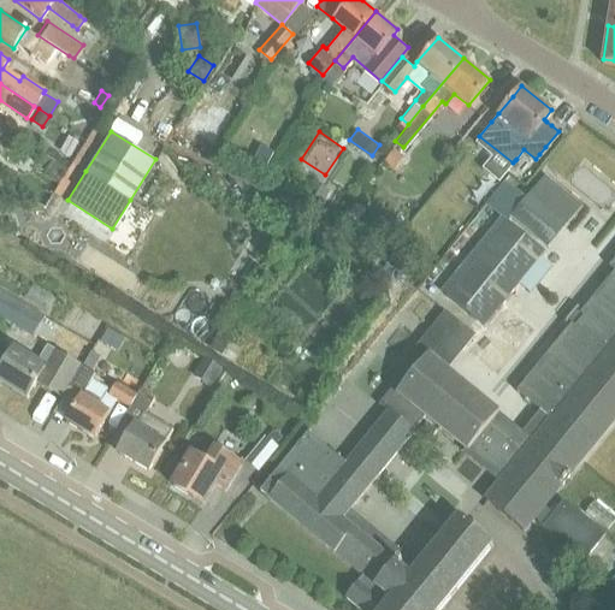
[(261,142),(254,154),(266,161),(273,149),(261,142)]
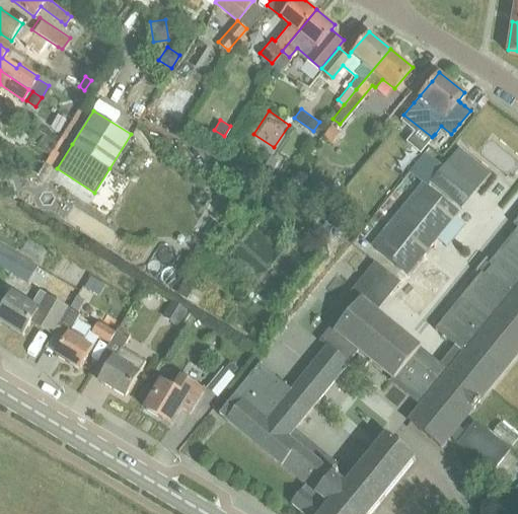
[(330,122),(322,133),(333,140),(340,129),(330,122)]
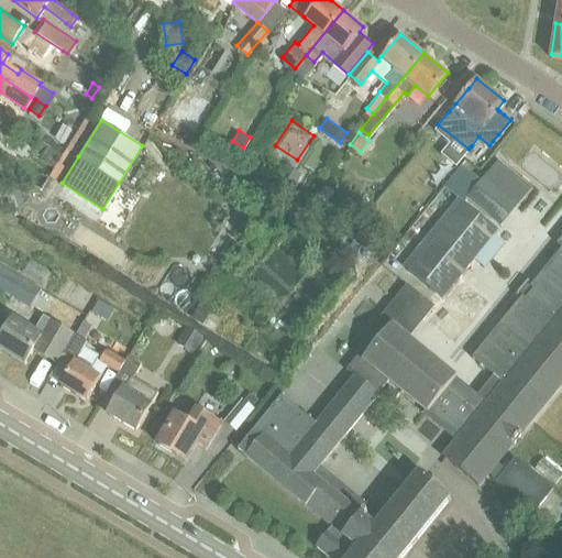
[(47,144),(40,156),(54,165),(62,153),(47,144)]
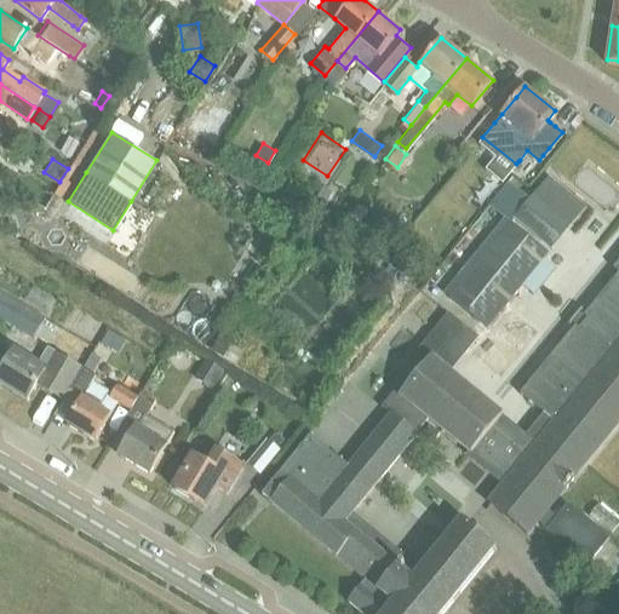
[(509,179),(489,202),(510,219),(514,216),(551,246),(568,224),(585,204),(548,173),(529,195),(509,179)]
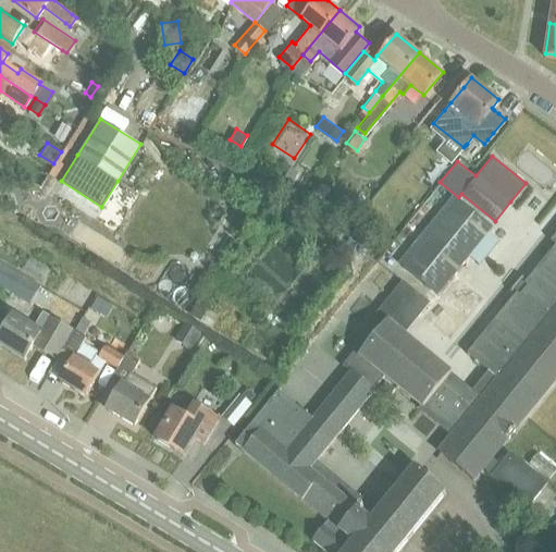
[(291,166),(284,176),(293,181),(299,171),(291,166)]
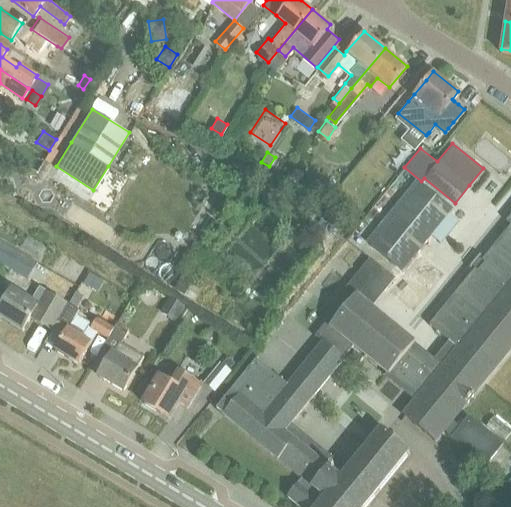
[(402,269),(452,206),(421,181),(414,189),(370,243),(402,269)]
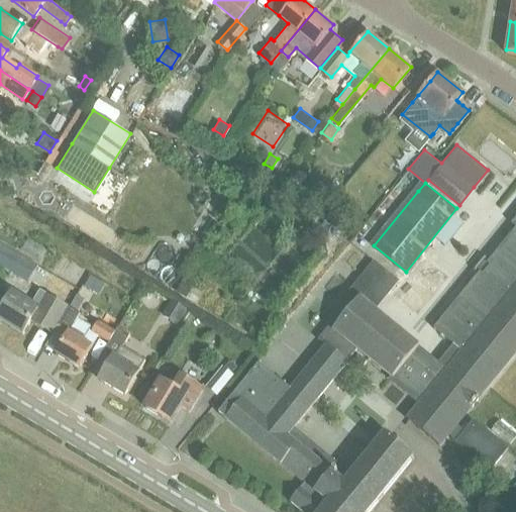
[(329,322),(318,336),(325,342),(326,341),(346,357),(356,345),(391,374),(389,377),(420,402),(407,417),(409,418),(417,424),(417,425),(419,426),(427,432),(427,433),(428,434),(429,434),(437,440),(436,441),(438,442),(447,431),(452,435),(451,436),(490,467),(506,445),(473,419),(465,429),(455,422),(465,411),(515,347),(515,213),(511,220),(515,224),(505,236),(504,237),(504,238),(499,244),(498,245),(487,260),(490,262),(482,272),(479,269),(461,290),(456,296),(455,297),(455,298),(450,304),(449,304),(448,305),(449,306),(443,312),(442,313),(433,325),(451,340),(436,360),(374,308),(399,278),(373,258),(343,294),(353,303),(351,305),(350,305),(348,307),(349,308),(343,315),(341,317),(335,324),(334,325),(329,322)]
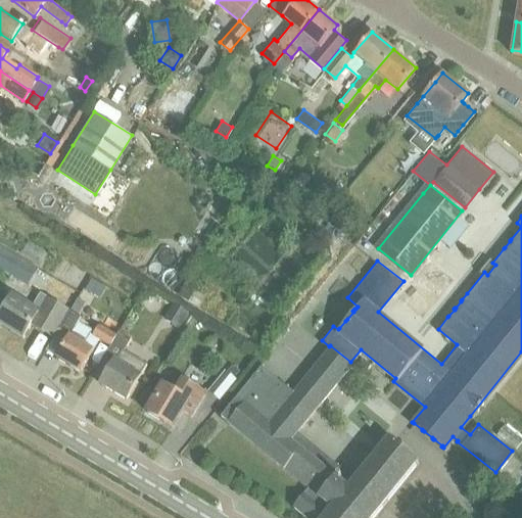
[(0,268),(3,270),(14,251),(0,243),(0,268)]
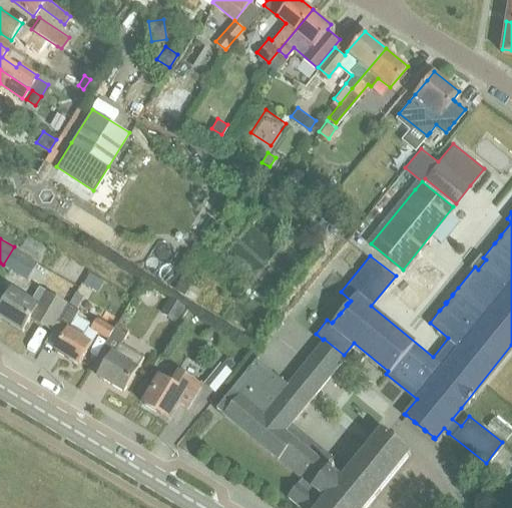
[(11,263),(30,274),(39,258),(20,246),(11,263)]
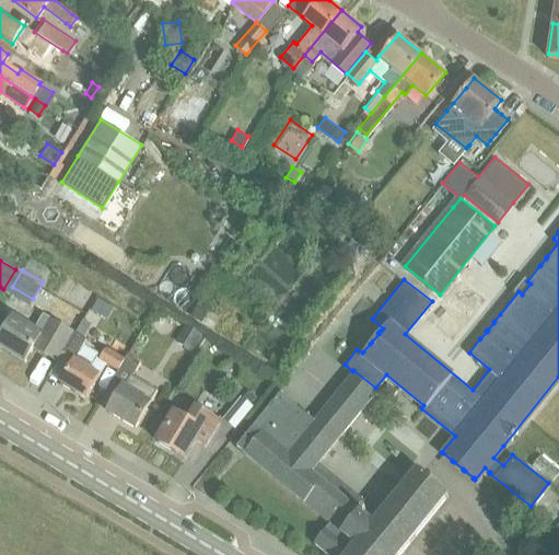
[(197,303),(190,314),(200,321),(208,310),(197,303)]
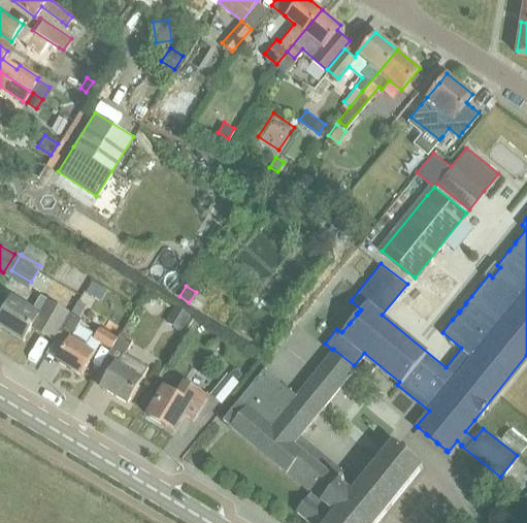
[(67,316),(70,312),(40,294),(32,308),(11,297),(0,316),(0,325),(22,338),(31,323),(54,337),(56,334),(67,316)]
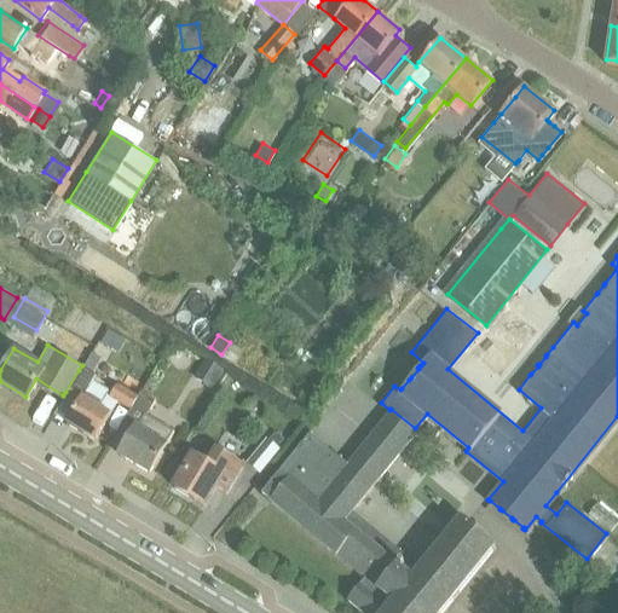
[(91,351),(82,364),(92,370),(100,357),(91,351)]
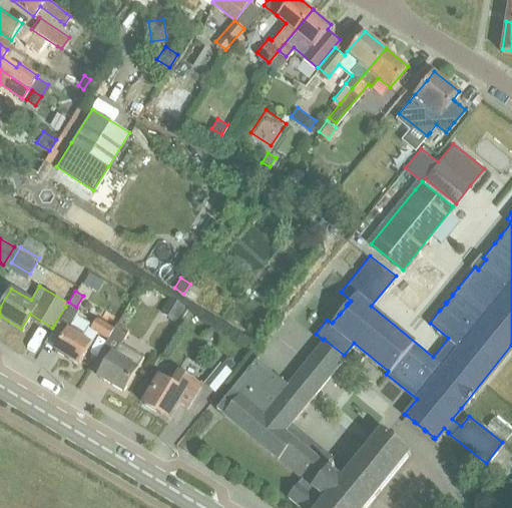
[(169,293),(159,310),(175,319),(185,303),(169,293)]
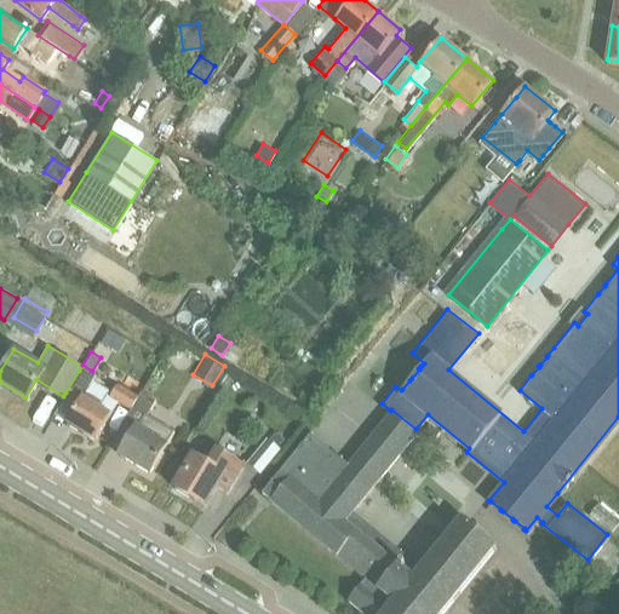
[(79,371),(66,392),(78,399),(66,419),(95,437),(118,400),(109,395),(104,391),(97,403),(82,394),(95,373),(82,366),(79,371)]
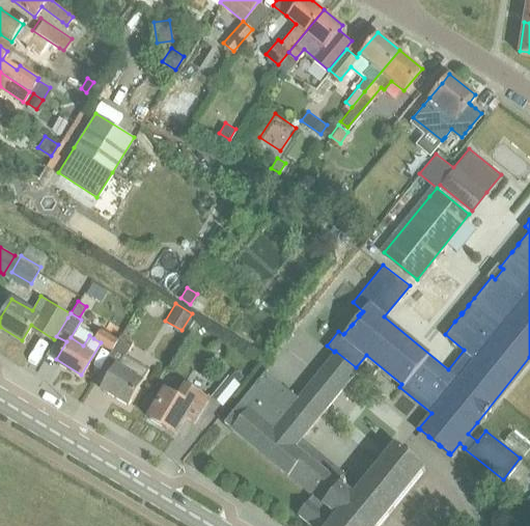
[(118,338),(101,327),(93,338),(101,342),(112,349),(118,338)]
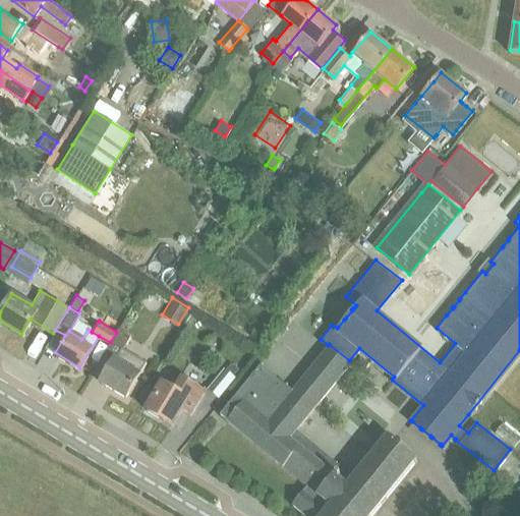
[(118,329),(116,332),(110,342),(104,351),(114,357),(101,380),(125,394),(146,360),(122,346),(129,335),(118,329)]
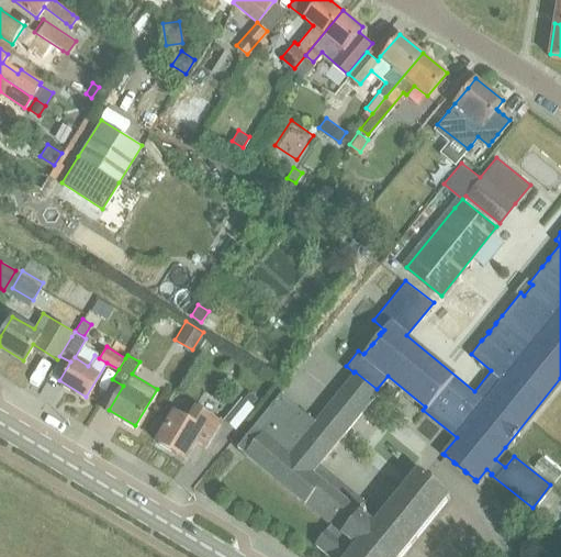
[(279,393),(236,446),(237,446),(238,446),(245,452),(245,453),(304,501),(331,522),(314,542),(333,556),(397,556),(410,543),(446,498),(449,494),(418,469),(382,513),(318,461),(377,390),(377,389),(355,371),(354,372),(324,409),(315,420),(309,414),(310,413),(309,412),(307,413),(282,392),(283,391),(282,390),(279,393)]
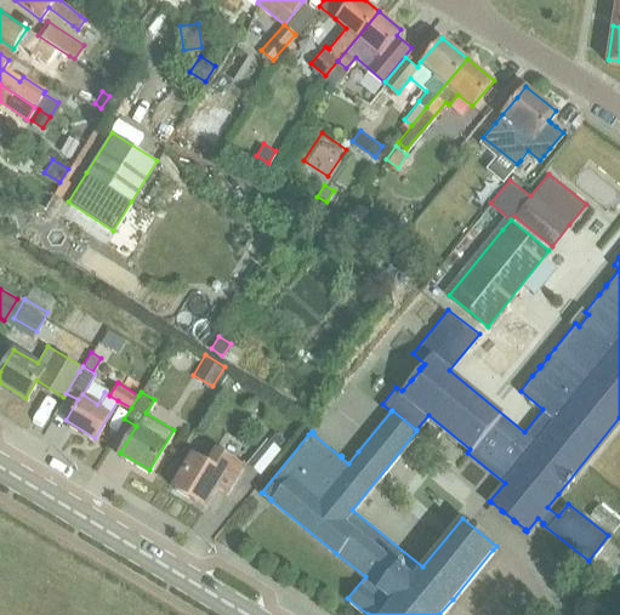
[(272,432),(268,437),(249,460),(261,470),(280,446),(278,444),(280,440),(272,432)]
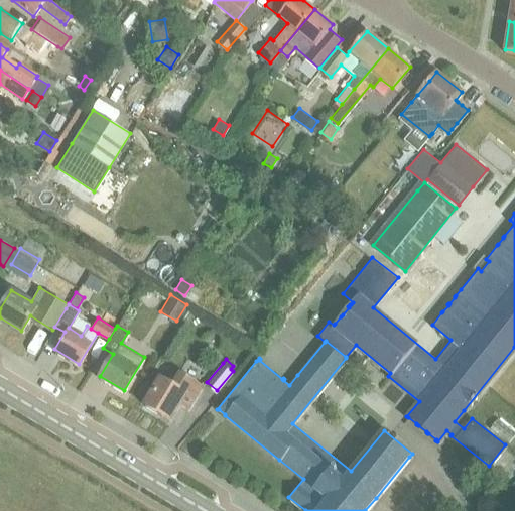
[(181,373),(174,385),(162,377),(146,403),(169,418),(179,402),(188,408),(203,386),(181,373)]
